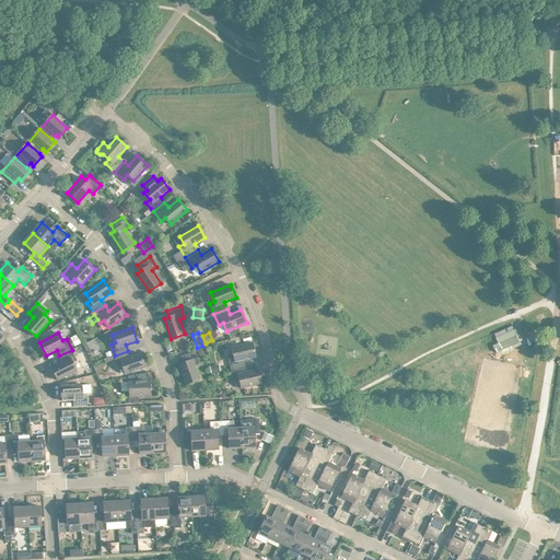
[(229,357),(232,369),(246,365),(244,359),(256,357),(253,342),(232,347),(234,356),(229,357)]
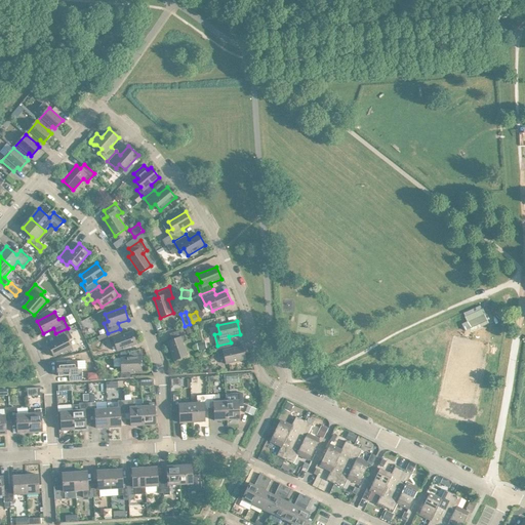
[(192,326),(186,328),(188,334),(194,332),(192,326)]
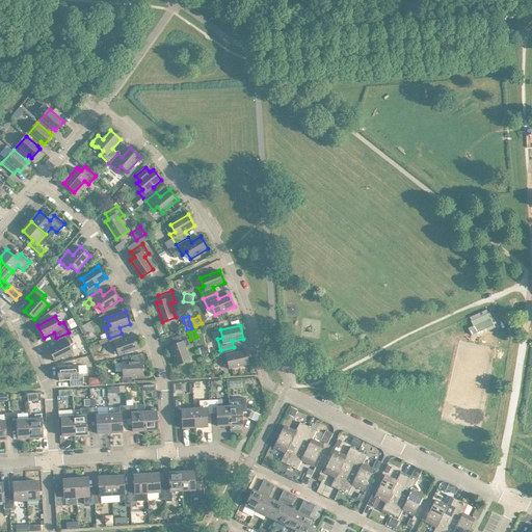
[(69,333),(56,338),(59,343),(49,349),(55,361),(74,352),(70,344),(74,342),(69,333)]
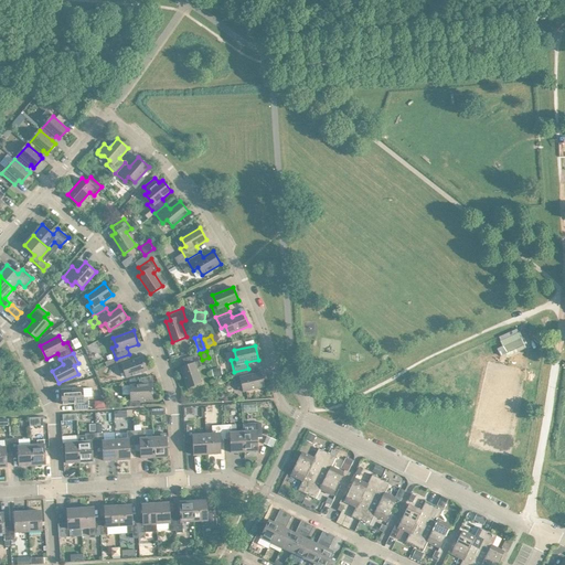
[(129,354),(116,359),(119,371),(124,369),(127,377),(147,371),(142,356),(131,361),(129,354)]
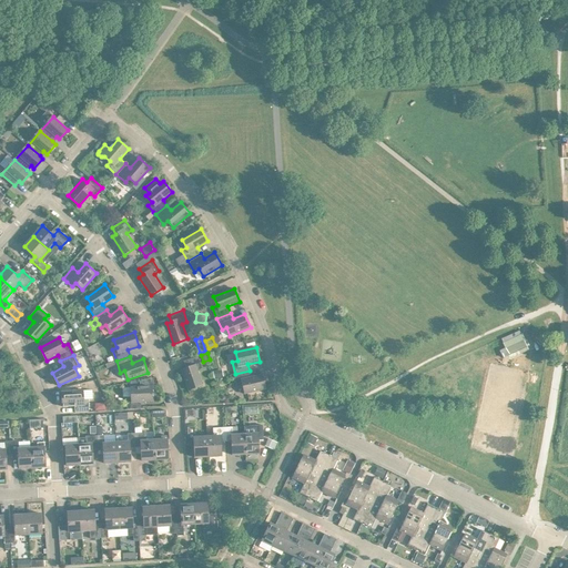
[(203,385),(198,369),(203,368),(199,356),(184,361),(186,367),(182,369),(189,391),(203,385)]
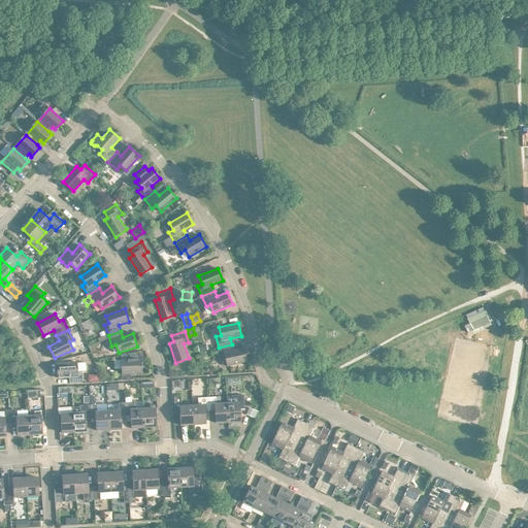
[(206,343),(198,345),(200,352),(208,350),(206,343)]
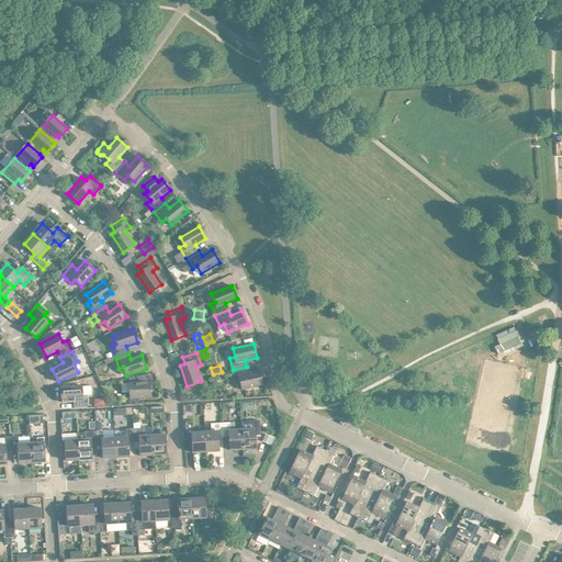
[(247,367),(233,370),(235,382),(240,381),(243,390),(263,384),(260,370),(248,373),(247,367)]
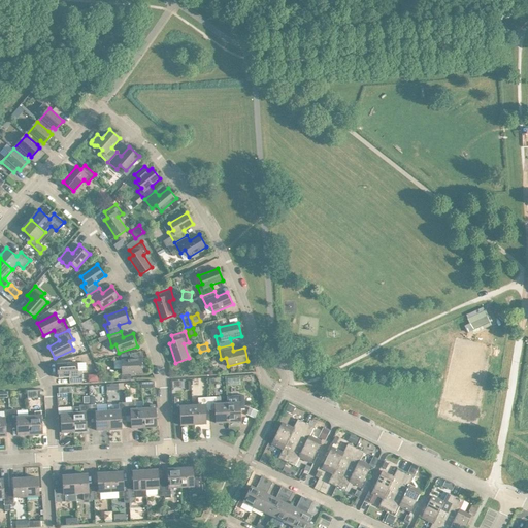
[(131,373),(143,372),(142,359),(129,360),(122,360),(122,368),(118,368),(119,381),(132,380),(131,373)]
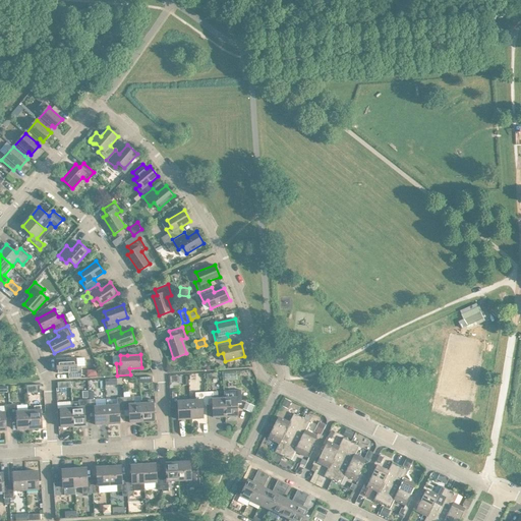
[(84,357),(76,358),(77,366),(81,366),(85,365),(84,357)]
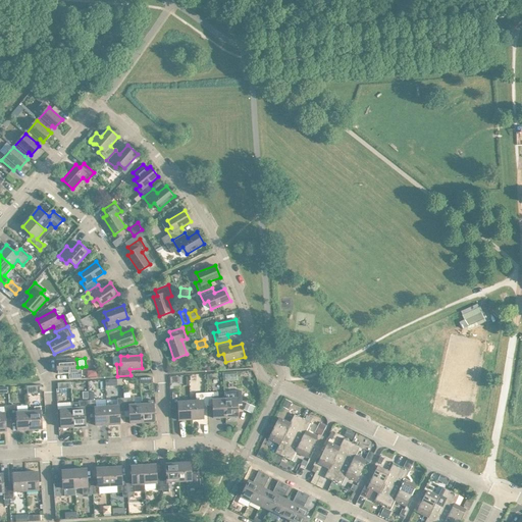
[(69,372),(69,378),(83,378),(82,367),(77,367),(76,359),(57,360),(57,373),(69,372)]
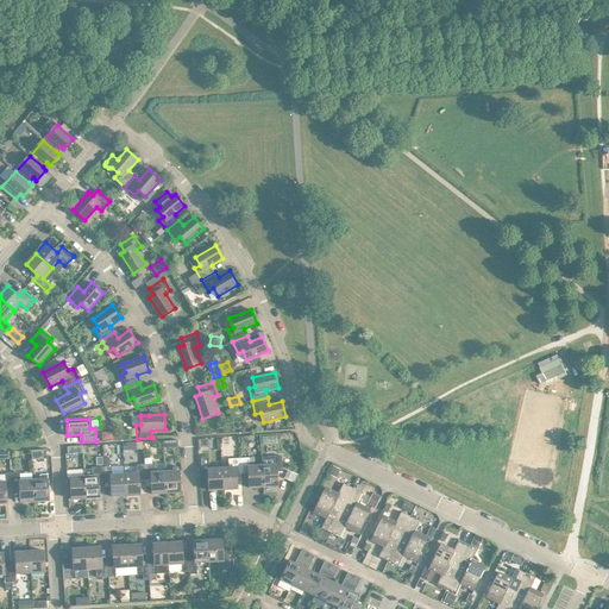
[(32,450),(32,459),(46,458),(46,450),(32,450)]
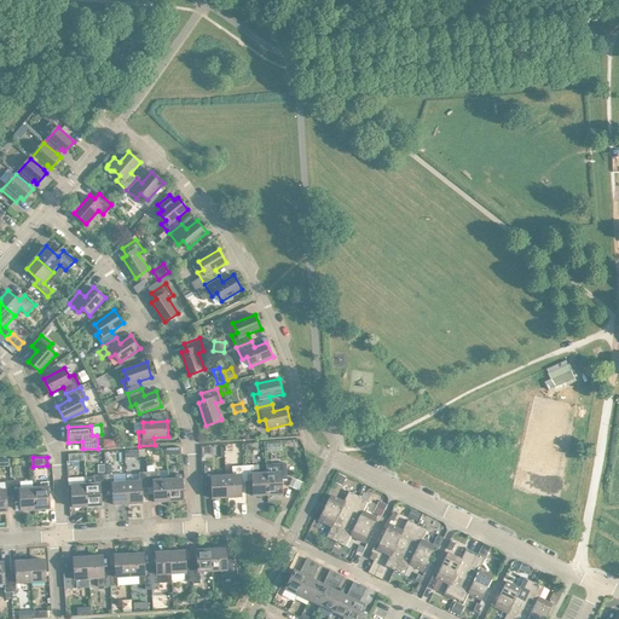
[(266,464),(267,473),(268,495),(283,493),(282,481),(288,481),(287,463),(266,464)]
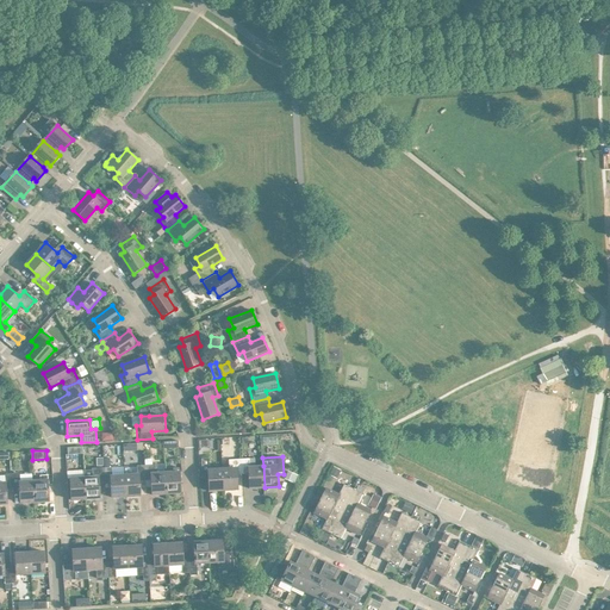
[(224,490),(223,468),(210,470),(210,458),(201,459),(203,477),(209,475),(210,491),(224,490)]
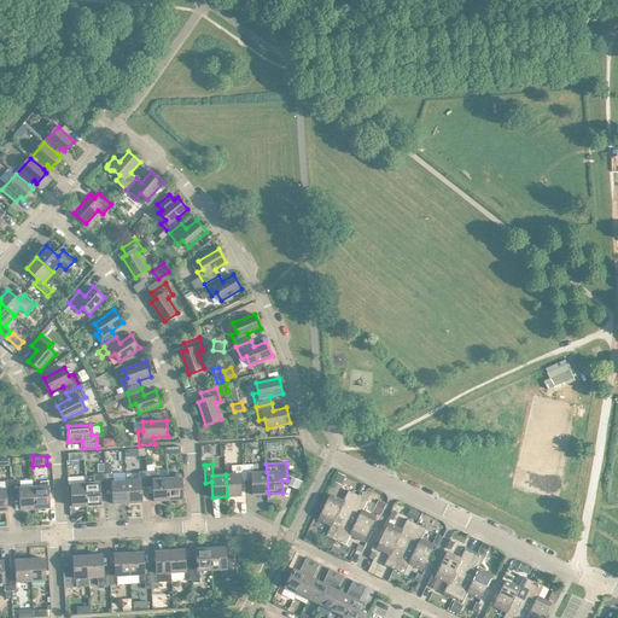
[(238,474),(226,474),(227,496),(242,496),(240,481),(246,481),(245,465),(238,465),(238,474)]
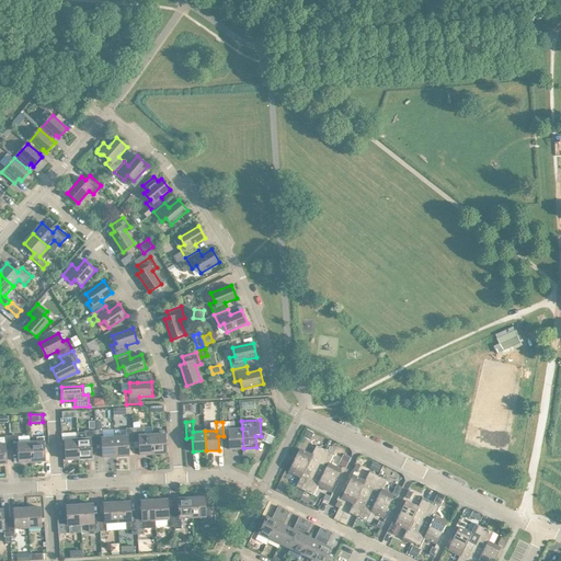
[(230,422),(222,422),(224,436),(229,435),(230,449),(243,448),(242,428),(230,430),(230,422)]
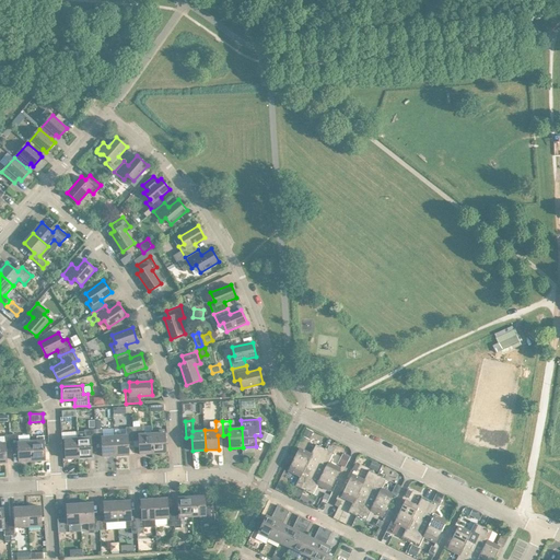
[(127,435),(115,435),(116,455),(129,455),(128,441),(133,441),(133,427),(126,428),(127,435)]
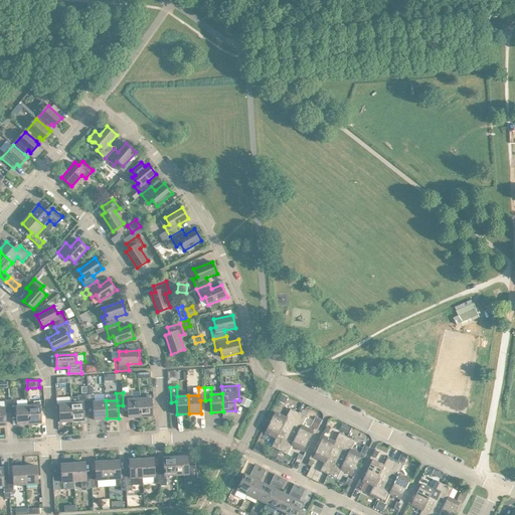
[(123,392),(123,405),(128,404),(129,417),(141,416),(140,398),(133,399),(133,392),(129,392),(123,392)]
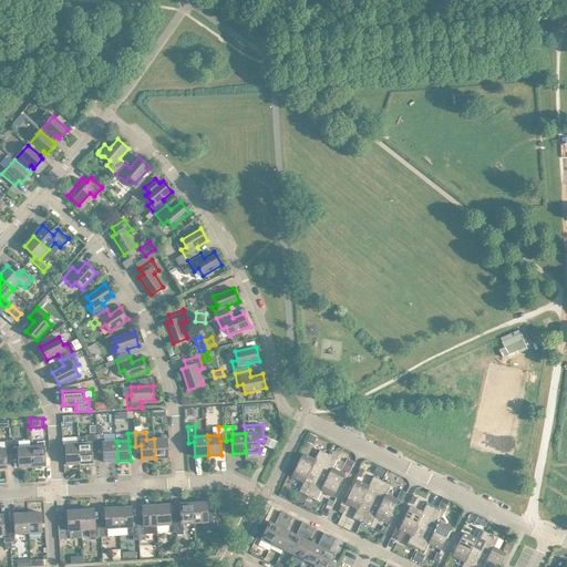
[(310,433),(307,440),(313,443),(317,436),(310,433)]
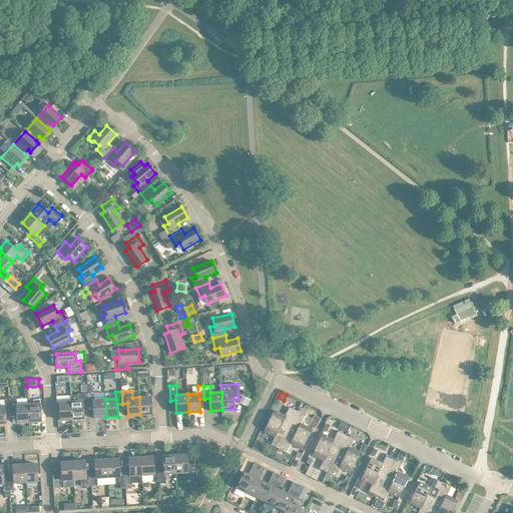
[(71,396),(71,402),(72,420),(84,419),(84,406),(88,406),(88,393),(78,394),(78,395),(71,396)]
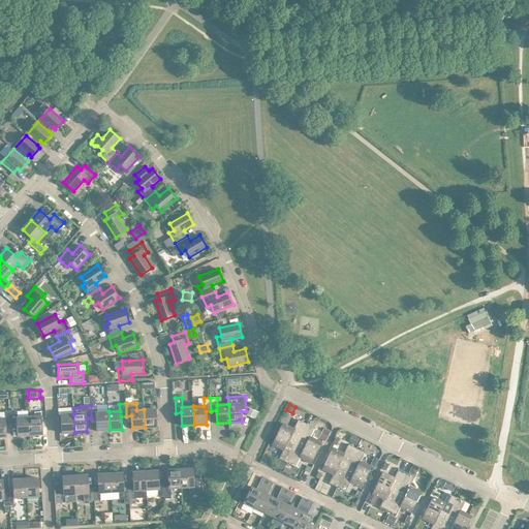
[(97,405),(91,405),(91,418),(96,418),(97,431),(110,430),(109,411),(98,412),(97,405)]
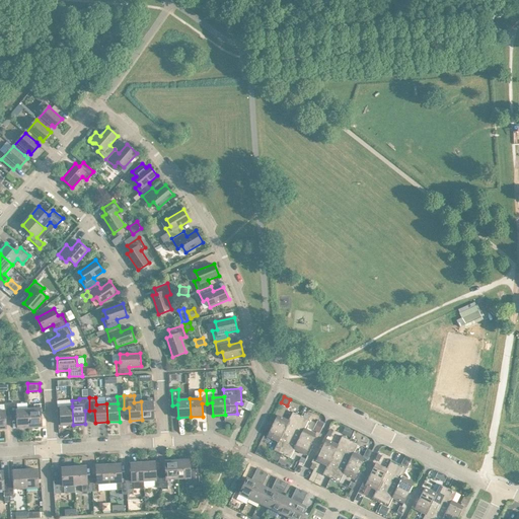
[(245,400),(242,406),(251,411),(254,404),(245,400)]
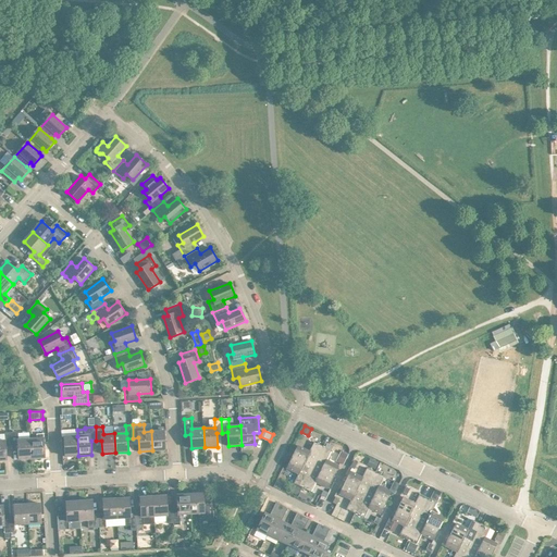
[(164,431),(151,431),(152,450),(165,450),(164,431)]
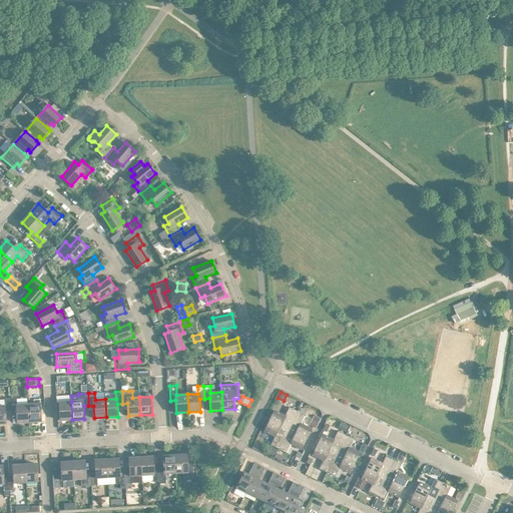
[(5,406),(0,406),(0,424),(6,424),(6,411),(11,411),(10,398),(5,399),(5,406)]
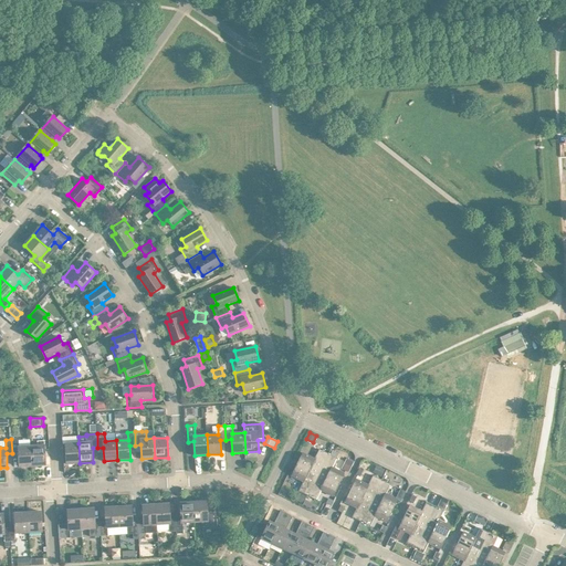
[(18,439),(11,439),(12,453),(19,452),(20,467),(33,465),(31,446),(19,447),(18,439)]
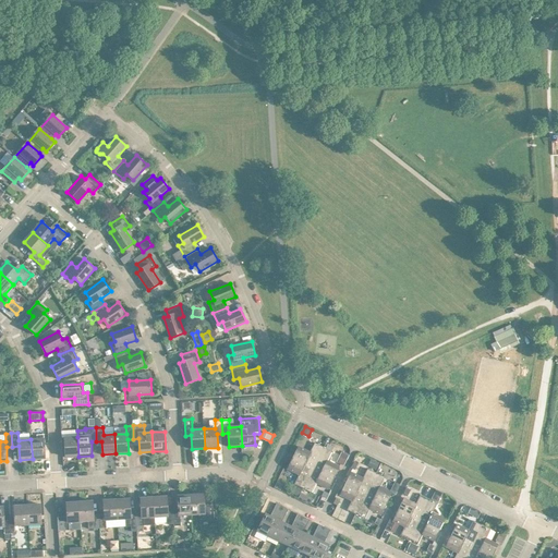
[(79,457),(77,437),(64,437),(65,457),(79,457)]
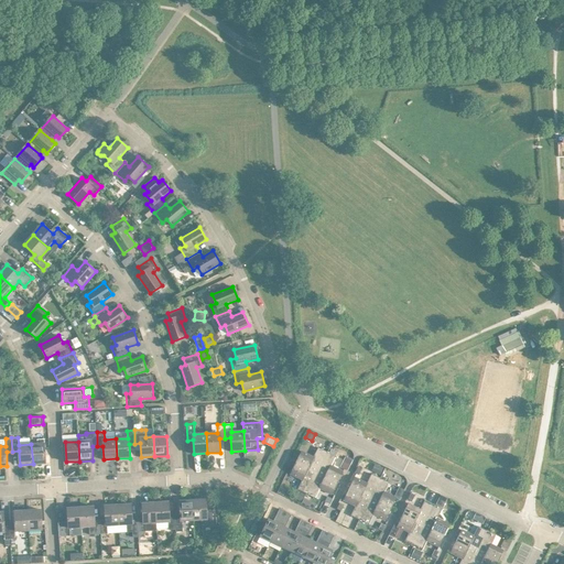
[(44,444),(31,444),(33,464),(46,463),(44,444)]
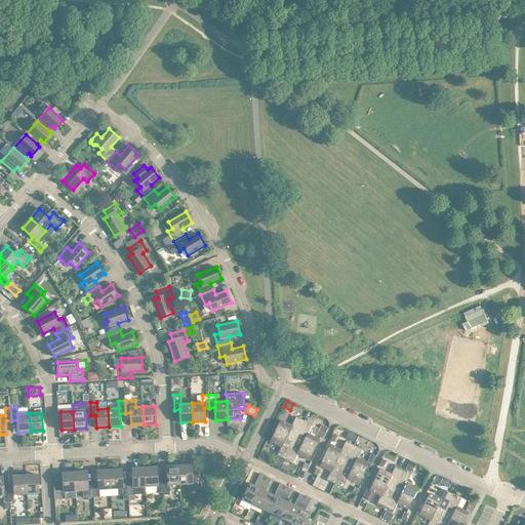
[(281,419),(276,431),(295,440),(305,420),(296,416),(292,426),(281,419)]
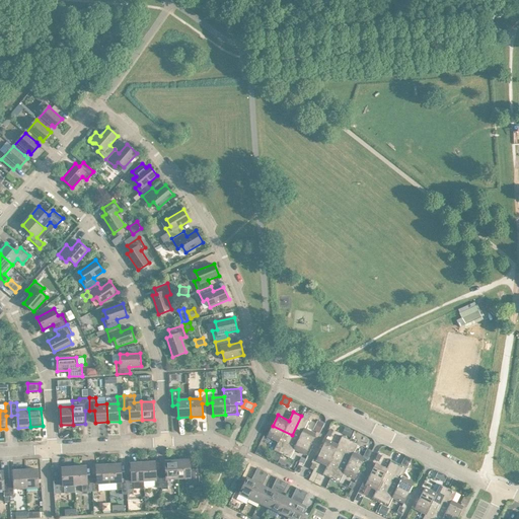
[(301,416),(292,435),(311,444),(316,434),(305,429),(309,420),(303,417),(301,416)]
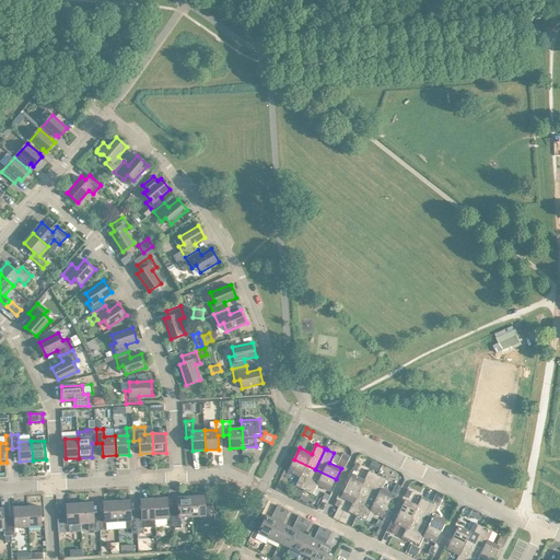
[(295,486),(304,490),(315,469),(294,459),(289,470),(301,476),(295,486)]
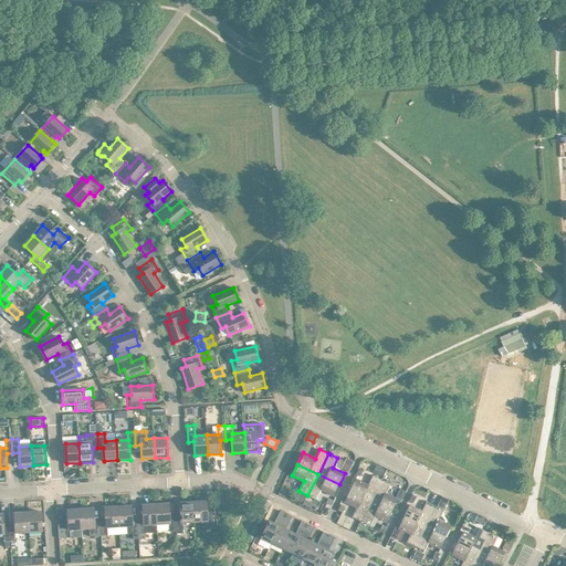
[(379,467),(376,473),(381,477),(385,470),(379,467)]
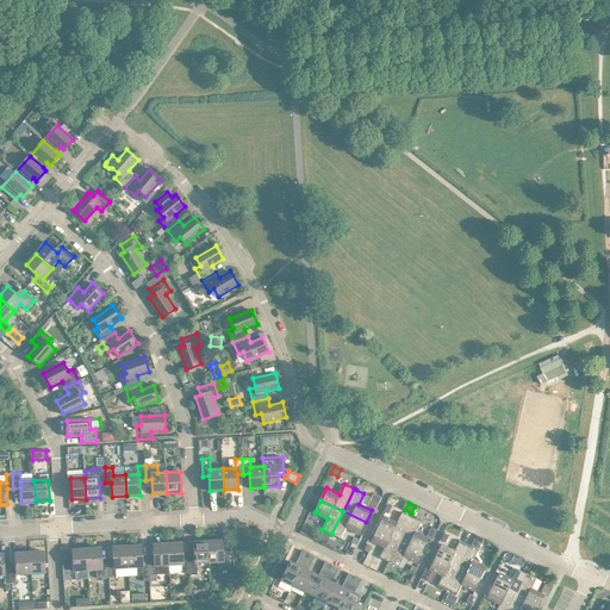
[(343,511),(331,534),(341,539),(347,528),(360,535),(366,522),(343,511)]
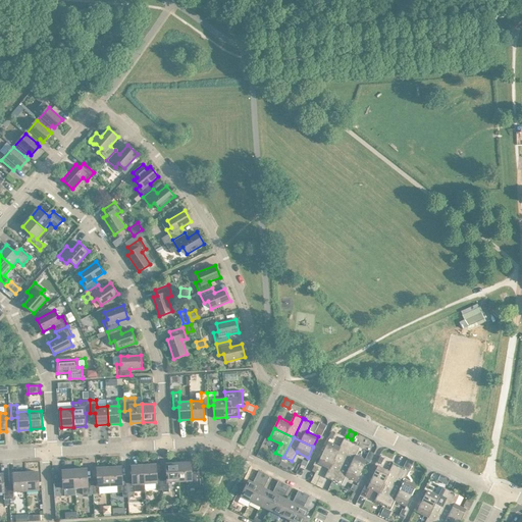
[(328,441),(323,453),(343,462),(353,442),(345,438),(340,448),(328,441)]
